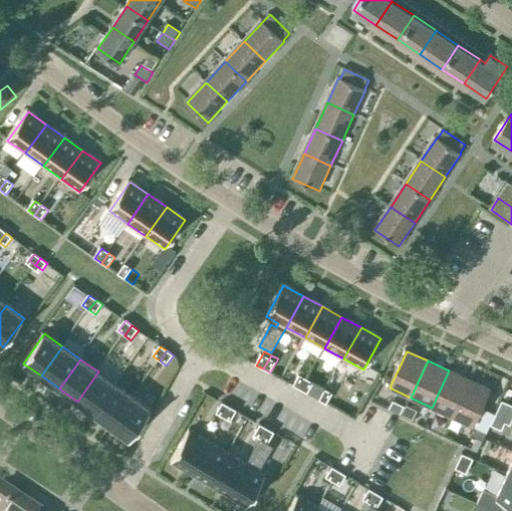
[(432,408),(453,418),(470,380),(449,370),(432,408)]
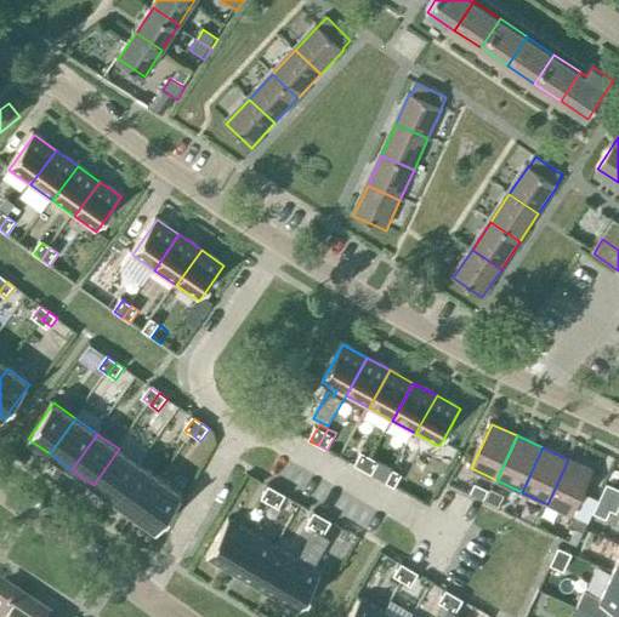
[(119,449),(94,485),(114,501),(140,464),(119,449)]
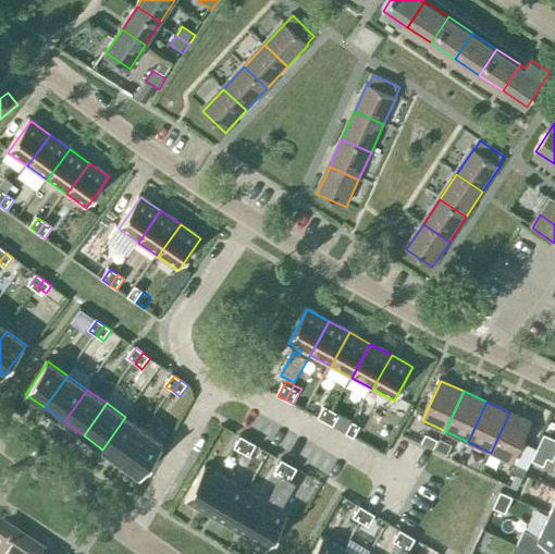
[(327,423),(333,411),(325,407),(319,419),(327,423)]
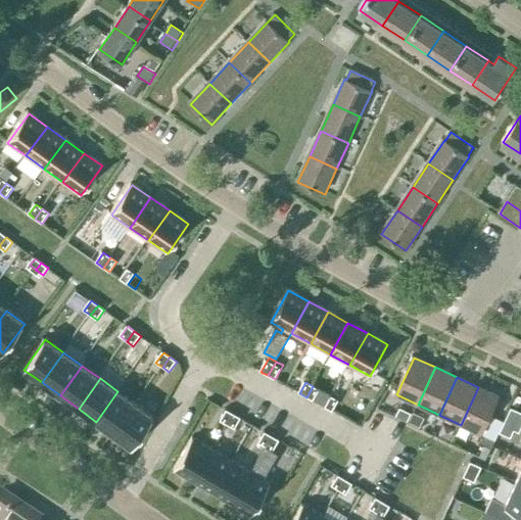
[(320,390),(313,386),(306,397),(314,400),(320,390)]
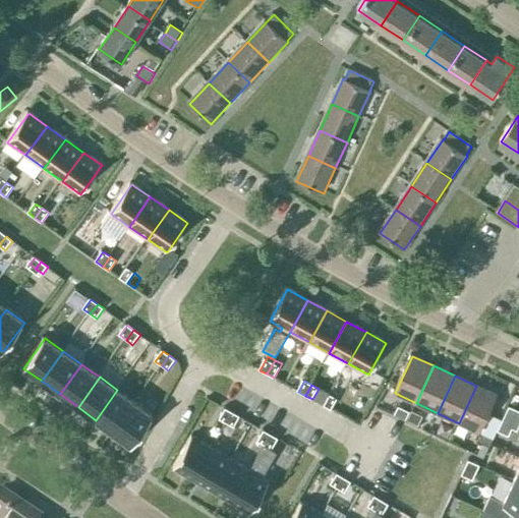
[(480,434),(498,396),(476,386),(459,423),(480,434)]
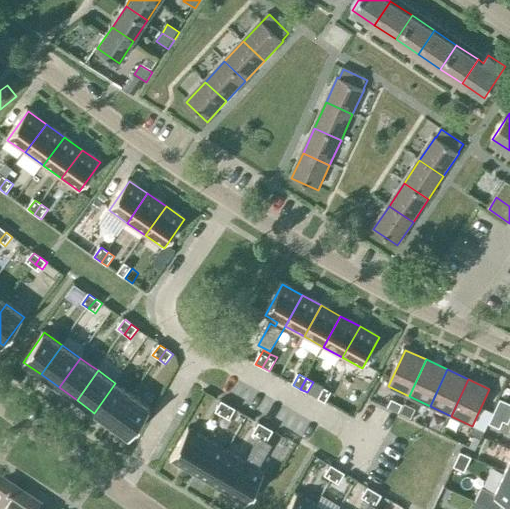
[(115,383),(94,413),(112,425),(133,396),(115,383)]
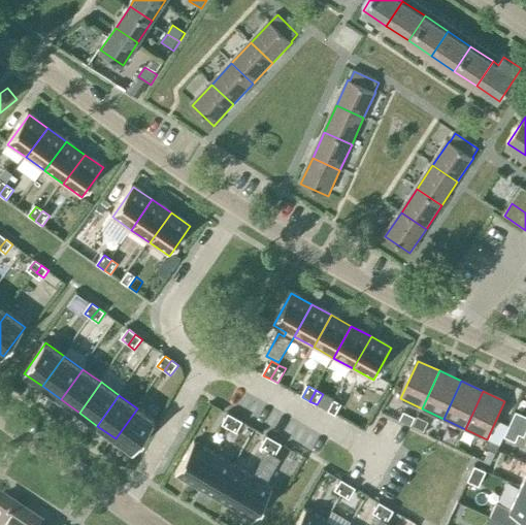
[(335,401),(329,412),(336,416),(342,404),(335,401)]
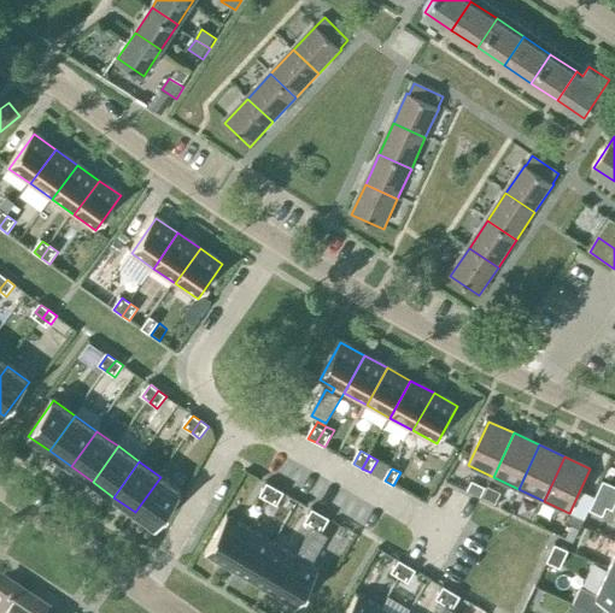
[(160,477),(135,512),(157,528),(182,493),(160,477)]
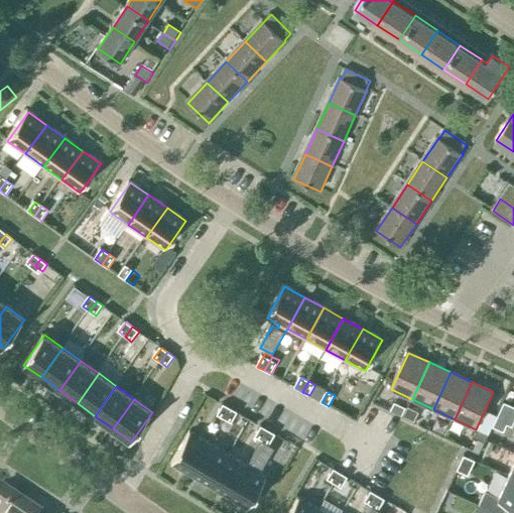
[(224,405),(218,415),(225,419),(231,409),(224,405)]
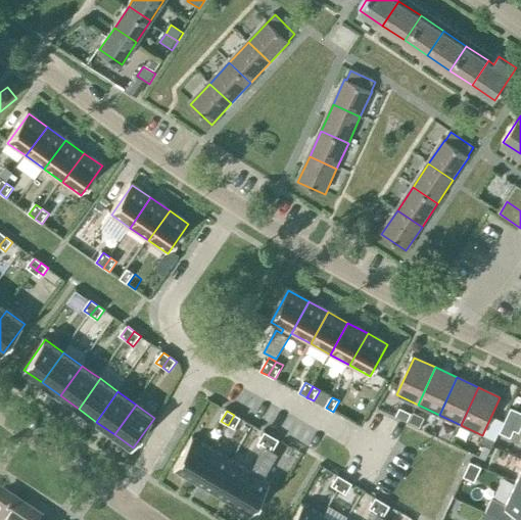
[(400,411),(397,418),(408,422),(411,415),(400,411)]
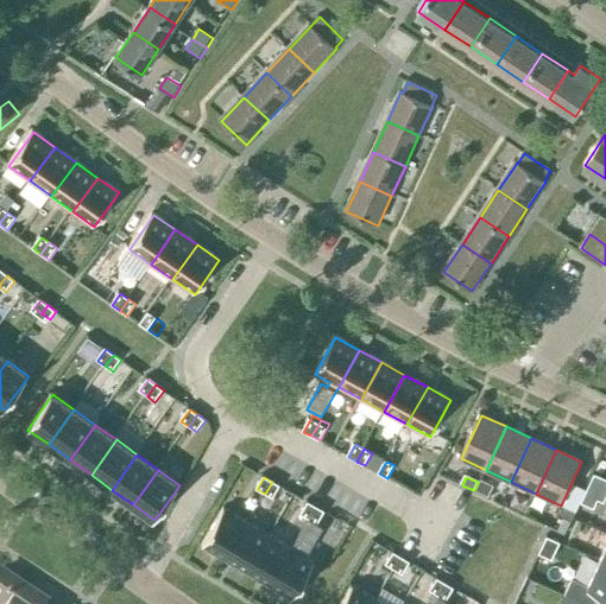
[(272,482),(265,494),(273,498),(281,487),(272,482)]
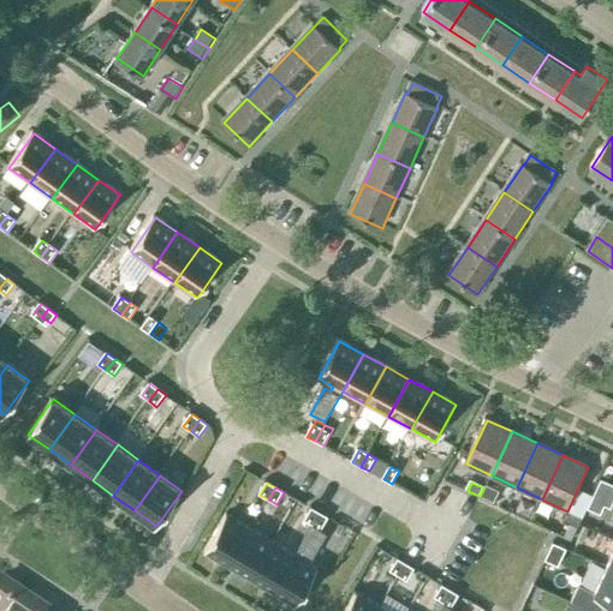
[(487,487),(482,497),(495,502),(499,492),(487,487)]
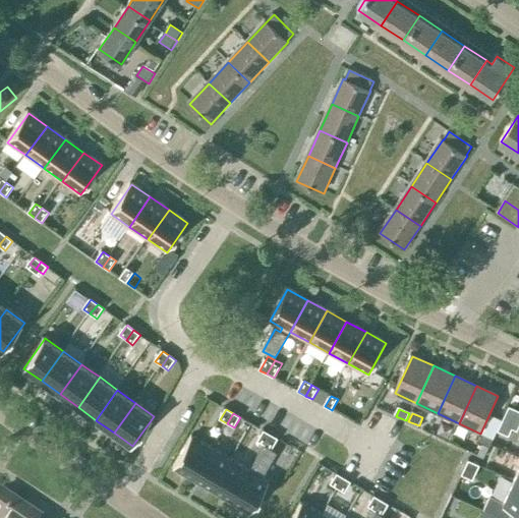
[(505,417),(502,424),(513,429),(516,422),(505,417)]
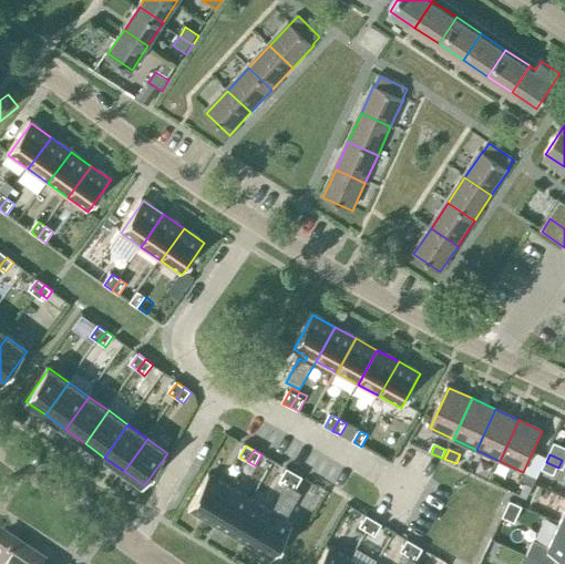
[(558,468),(546,462),(543,470),(554,475),(558,468)]
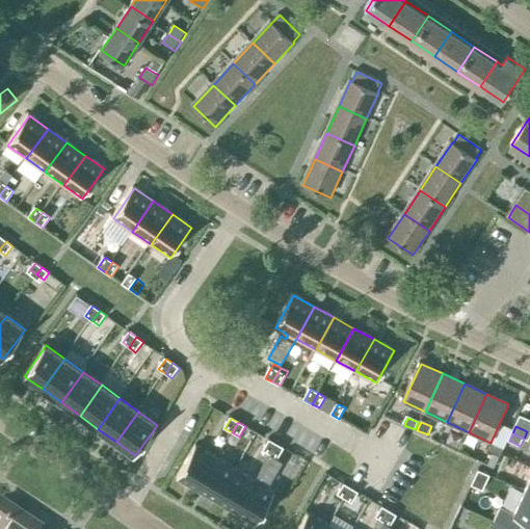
[(264,452),(270,455),(277,444),(270,441),(264,452)]
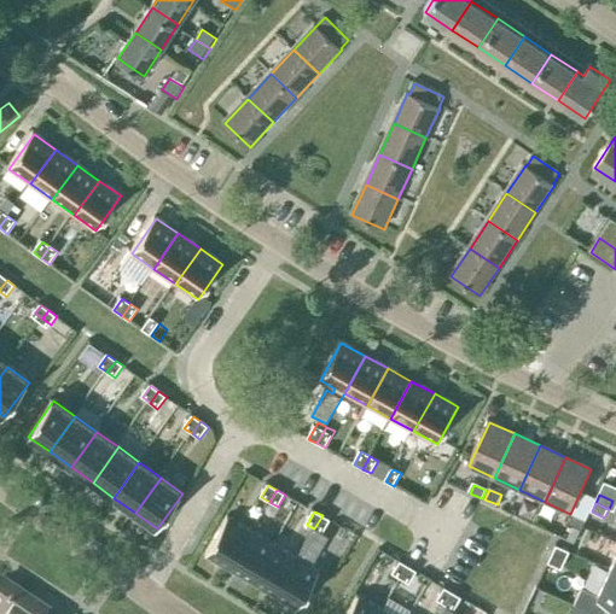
[(323,515),(314,528),(323,533),(331,520),(323,515)]
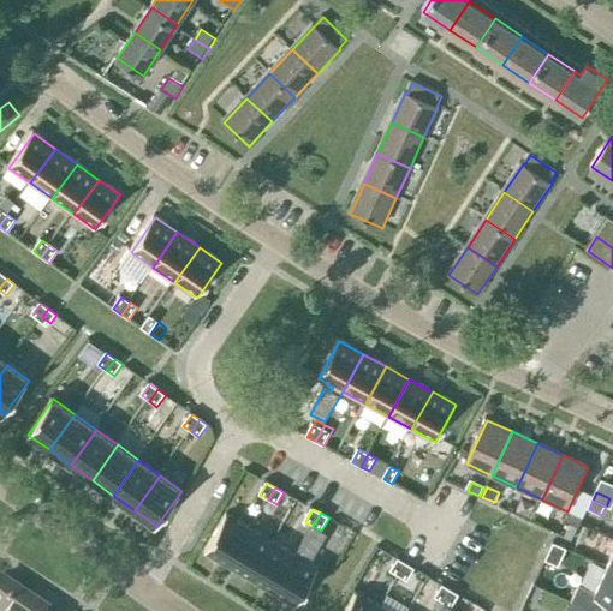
[(583,519),(569,513),(565,522),(579,528),(583,519)]
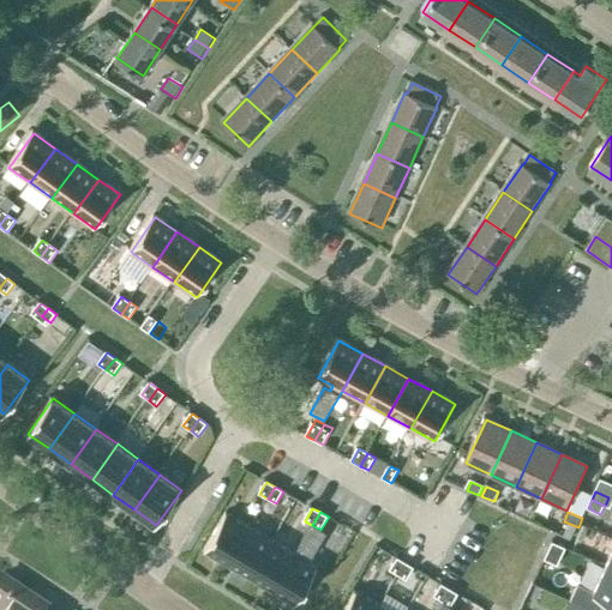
[(228,566),(250,529),(227,515),(205,553),(228,566)]
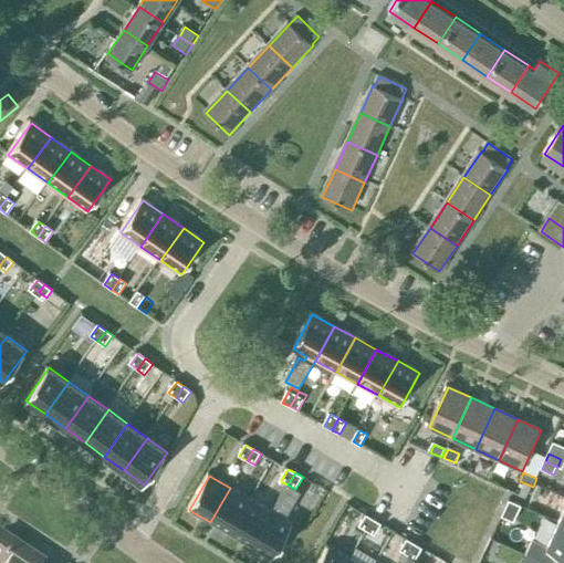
[(252,546),(273,559),(293,525),(280,517),(282,513),(288,517),(302,492),(289,486),(272,513),(252,546)]
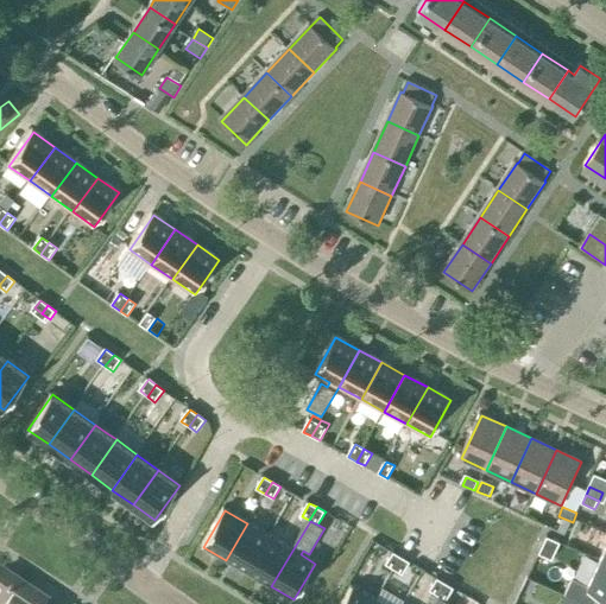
[(270,536),(247,523),(226,560),(248,573),(270,536)]
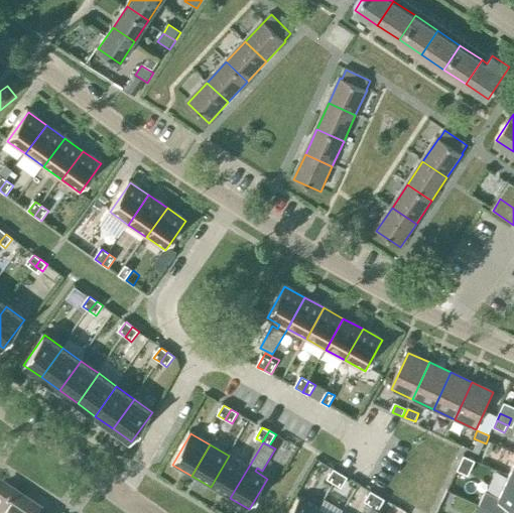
[(229,456),(211,487),(230,498),(248,468),(229,456)]
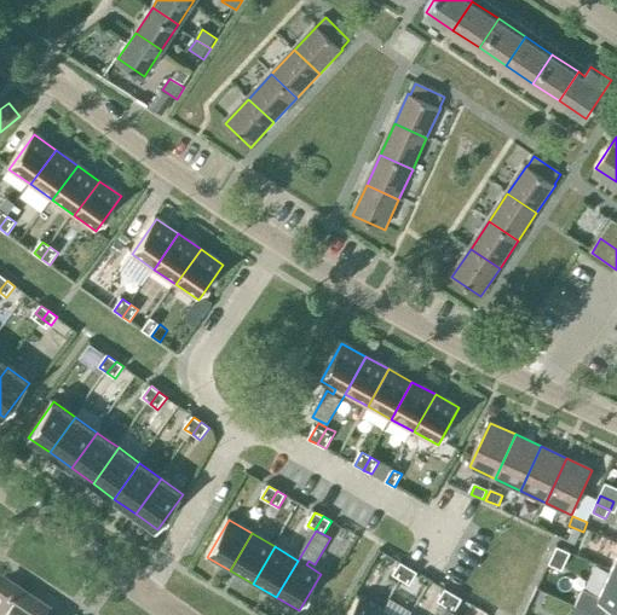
[(554,556),(568,562),(571,553),(558,547),(554,556)]
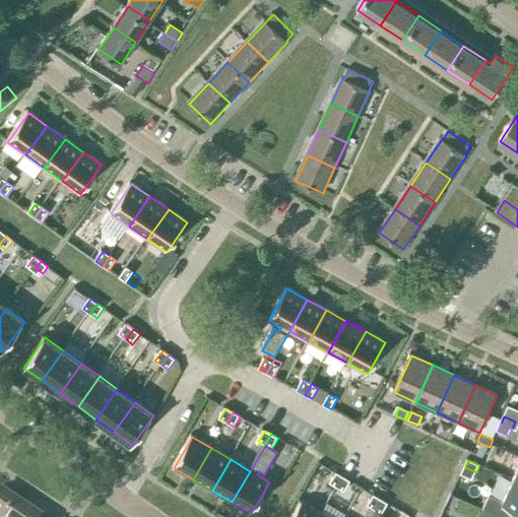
[(472,480),(476,472),(465,467),(461,474),(472,480)]
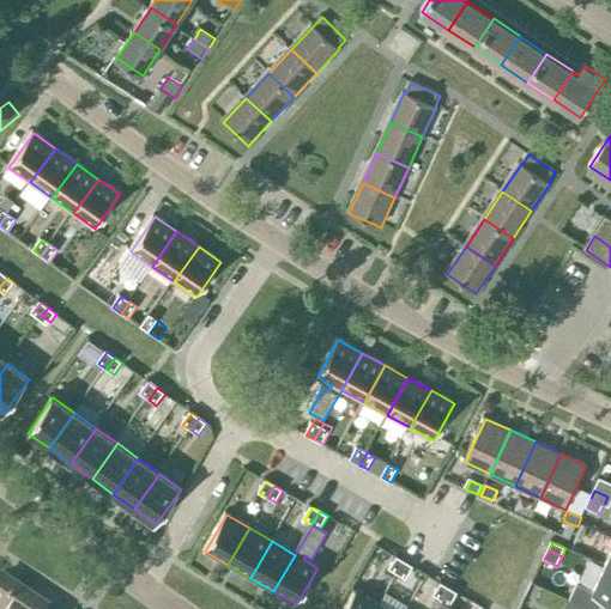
[(391,570),(398,574),(406,562),(398,558),(391,570)]
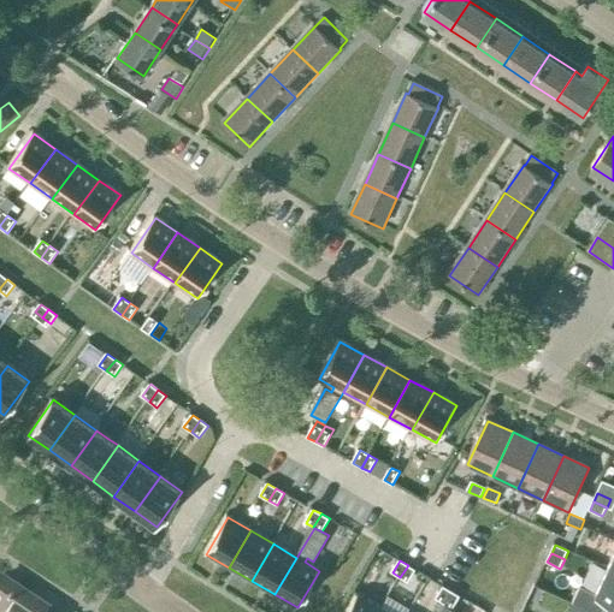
[(408,565),(400,577),(408,583),(417,570),(408,565)]
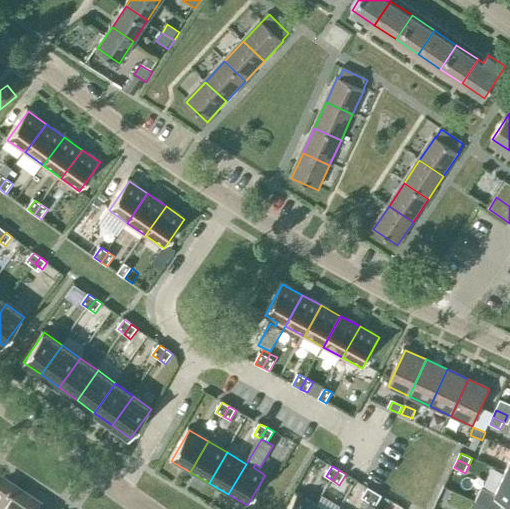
[(509,476),(505,474),(495,494),(482,488),(476,502),(489,508),(502,508),(506,500),(509,501),(509,476)]
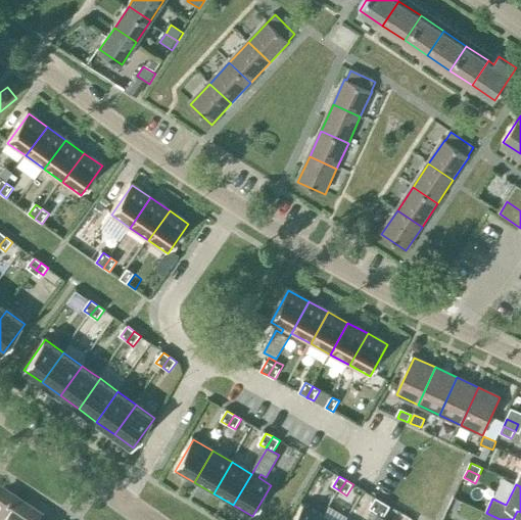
[(287,519),(288,499),(279,499),(278,519),(287,519)]
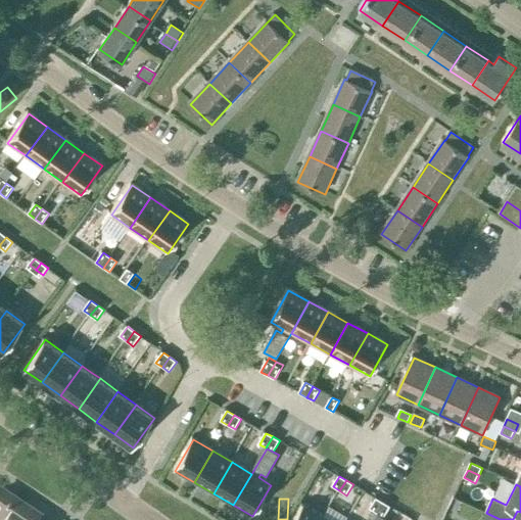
[(370,509),(377,513),(384,503),(377,499),(370,509)]
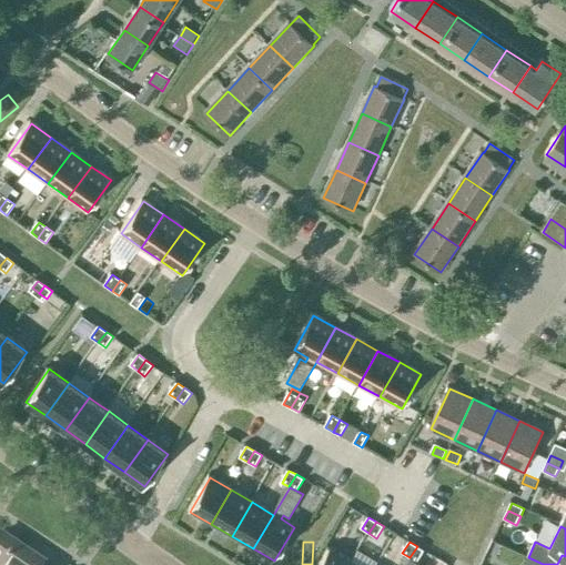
[(16,564),(21,557),(0,543),(0,564),(16,564)]
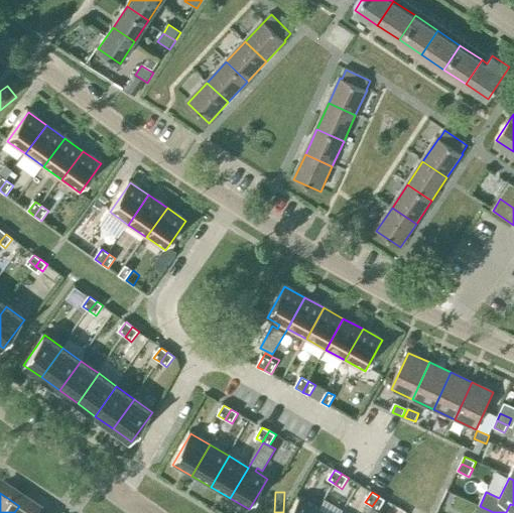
[(379,496),(372,506),(379,511),(386,500),(379,496)]
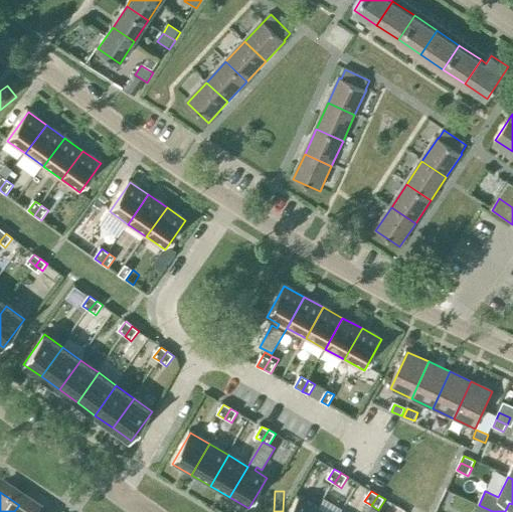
[(317,511),(319,509),(300,498),(291,511),(317,511)]
